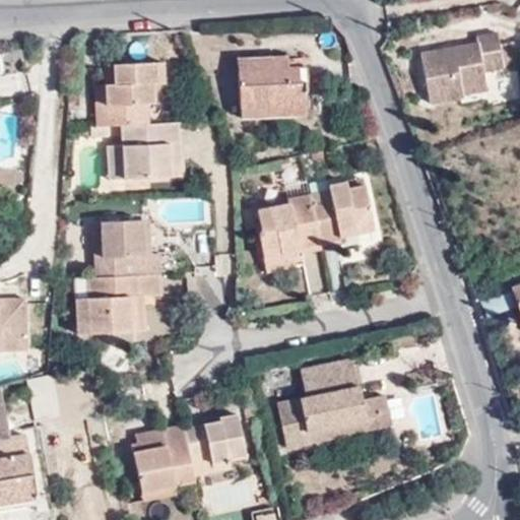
[(465,88),(489,85),(488,72),(505,68),(500,35),(479,38),(480,44),(425,55),(433,105),(467,96),(465,88)]
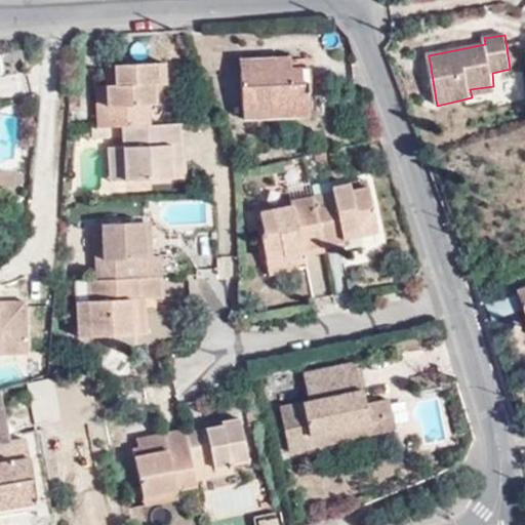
[(307,121),(304,62),(242,63),(243,123),(307,121)]
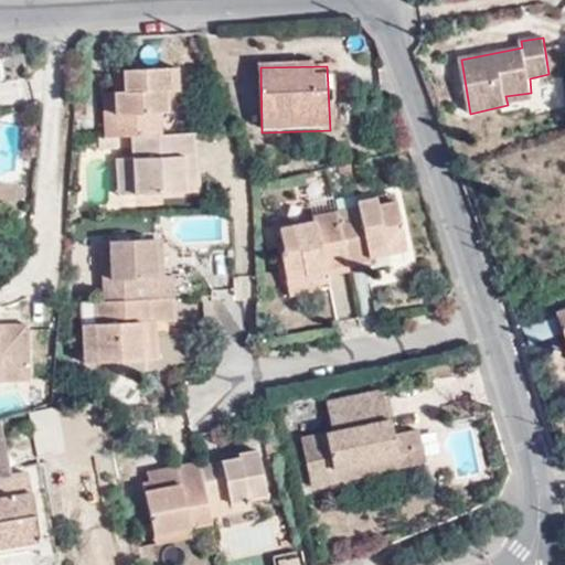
[(116,137),(131,137),(160,135),(159,114),(164,114),(179,92),(178,70),(124,71),(124,93),(115,93),(116,115),(105,116),(106,137),(116,137)]
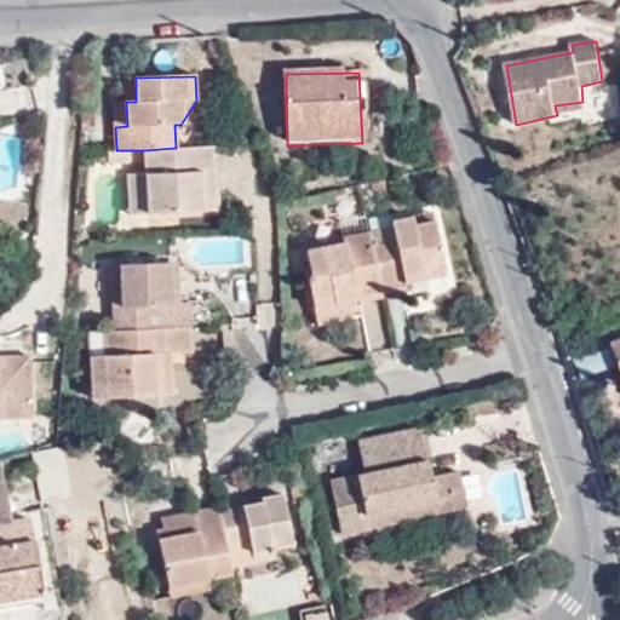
[(136,102),(136,78),(122,78),(124,102),(126,102),(136,102)]
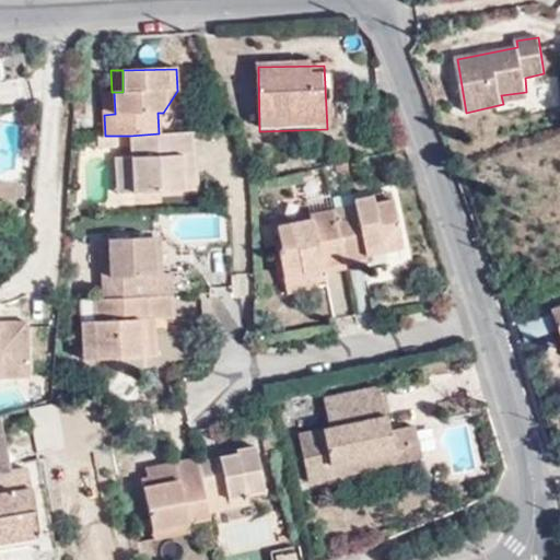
[(103,92),(104,115),(115,114),(114,92),(112,92),(103,92)]
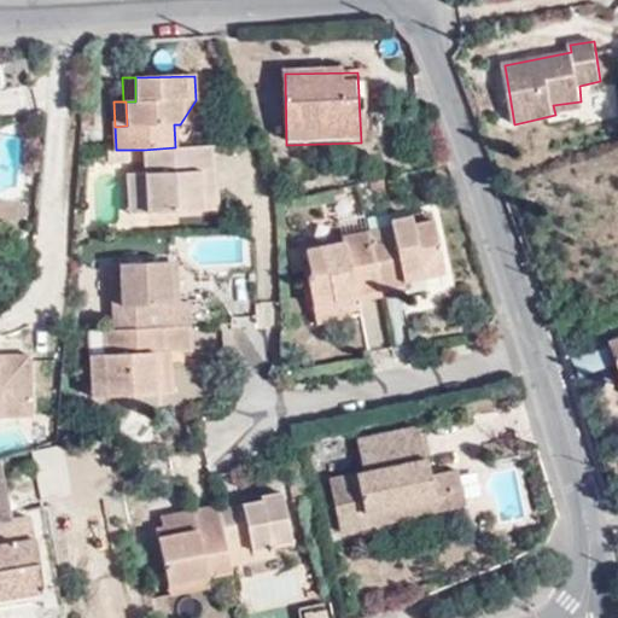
[(582,109),(581,101),(553,105),(555,115),(582,109)]
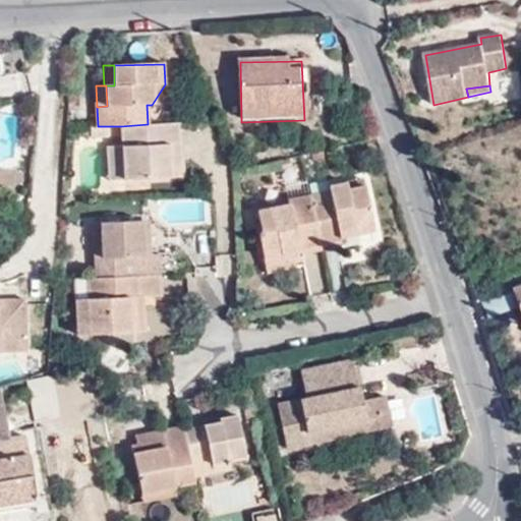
[(179,127),(121,130),(122,148),(123,181),(171,179),(171,145),(180,145),(179,127)]
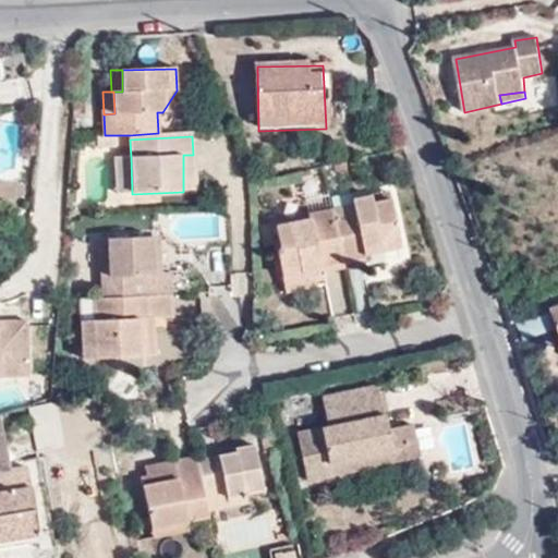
[(132,194),(131,158),(112,158),(114,194),(132,194)]
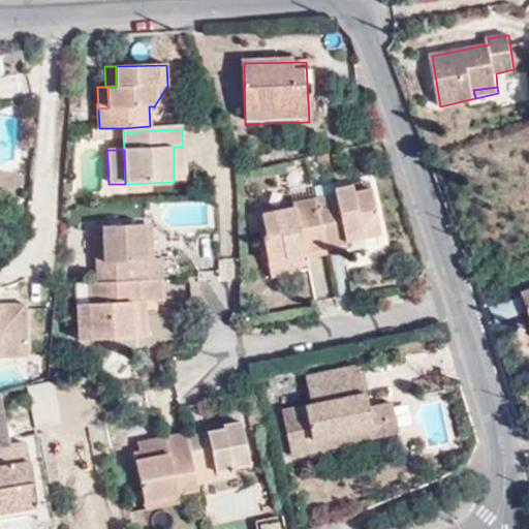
[(368,183),(351,186),(354,193),(369,190),(368,183)]
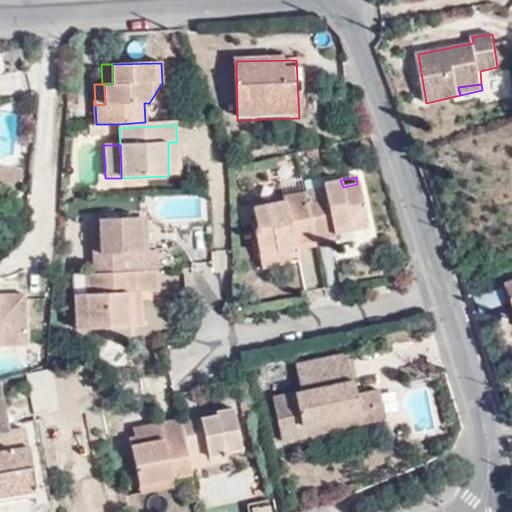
[(324,189),(305,193),(315,243),(333,239),(333,234),(331,227),(346,223),(348,231),(367,227),(357,184),(343,187),(340,180),(322,183),(324,189)]
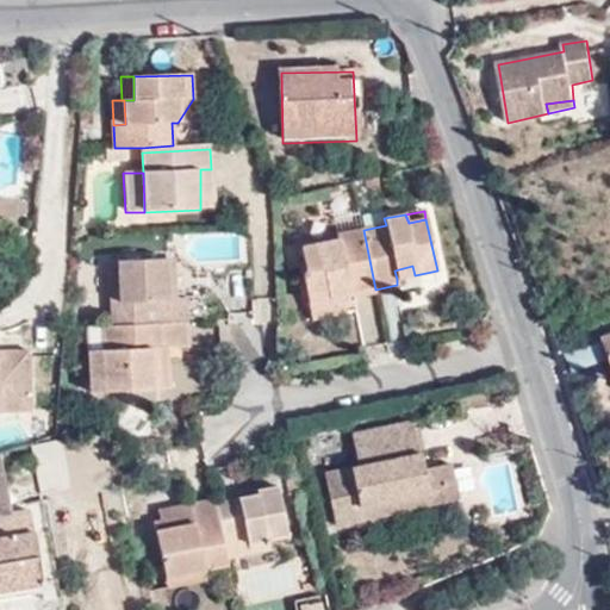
[(375,290),(363,230),(332,237),(334,242),(298,249),(312,316),(346,309),(343,296),(375,290)]
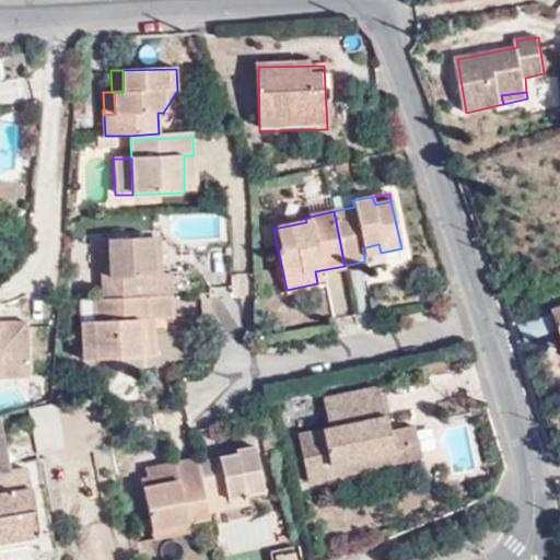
[(102,277),(103,300),(171,295),(171,275),(160,275),(154,276),(153,238),(109,240),(111,277),(102,277)]
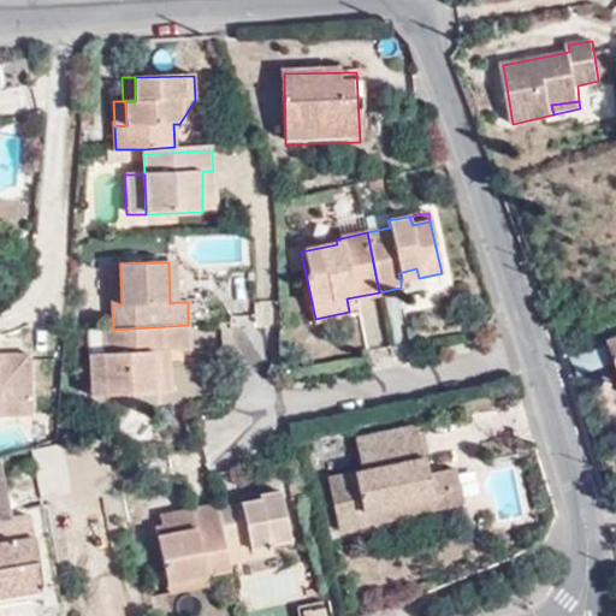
[(122,304),(120,264),(111,264),(112,304),(122,304)]
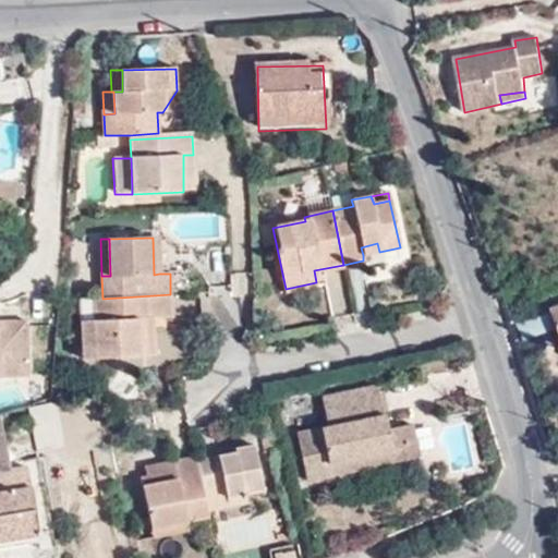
[(361,247),(363,255),(379,252),(377,243),(361,247)]
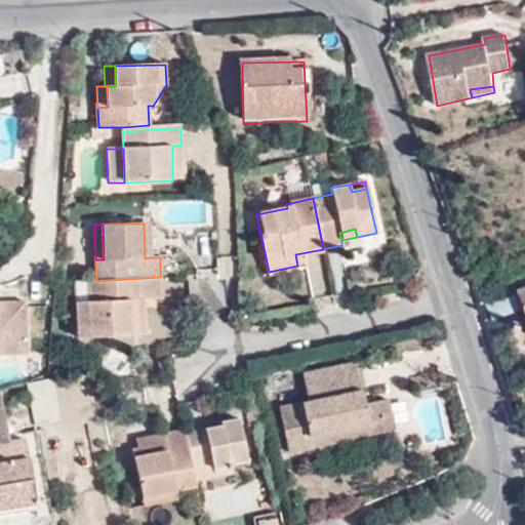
[(300,275),(297,266),(269,272),(271,281),(300,275)]
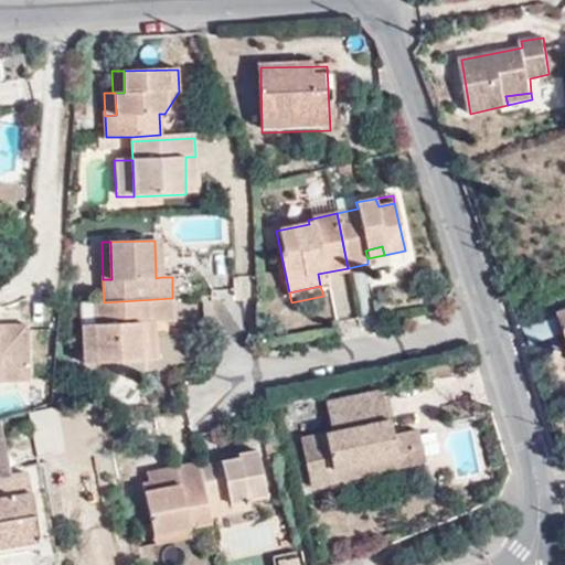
[(104,302),(82,304),(84,363),(158,360),(157,322),(174,322),(172,298),(104,302)]
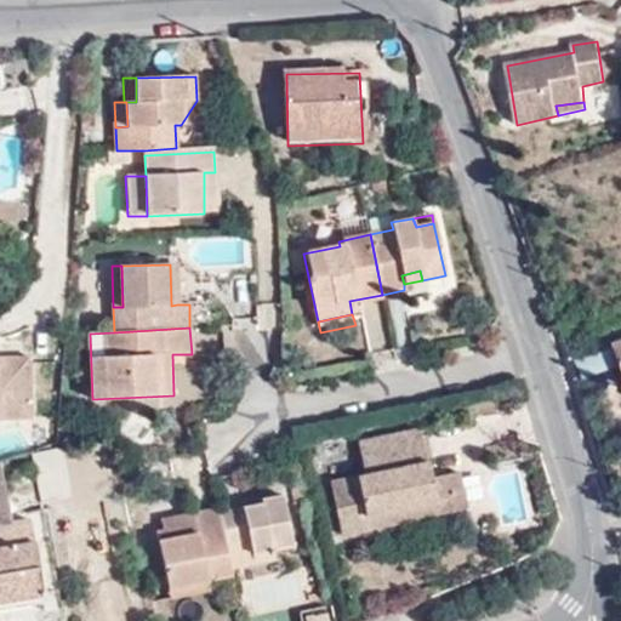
[(620,340),(609,345),(620,381),(620,340)]
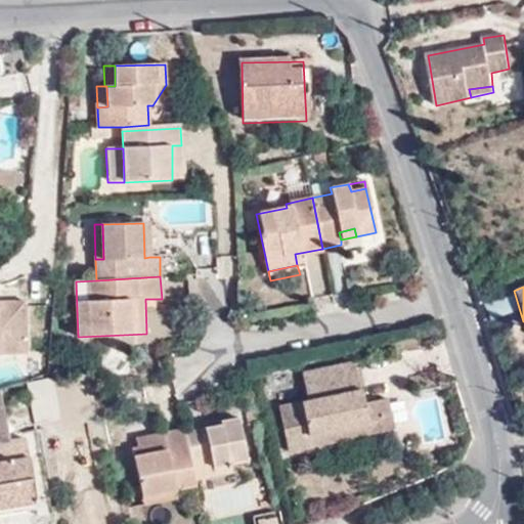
[(0,353),(28,353),(28,302),(0,302),(0,353)]
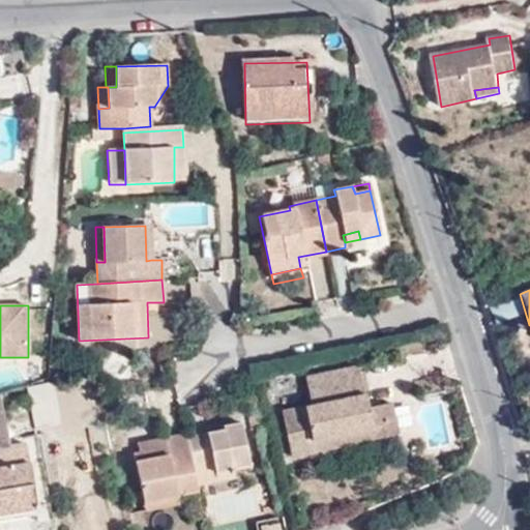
[(290,457),(314,451),(312,438),(372,427),(374,439),(396,435),(390,405),(367,408),(358,365),(305,377),(312,405),(282,411),(290,457)]
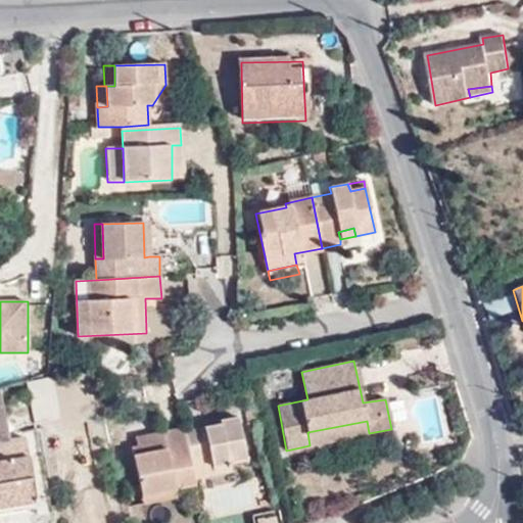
[(31,419),(56,418),(54,378),(29,379),(31,419)]
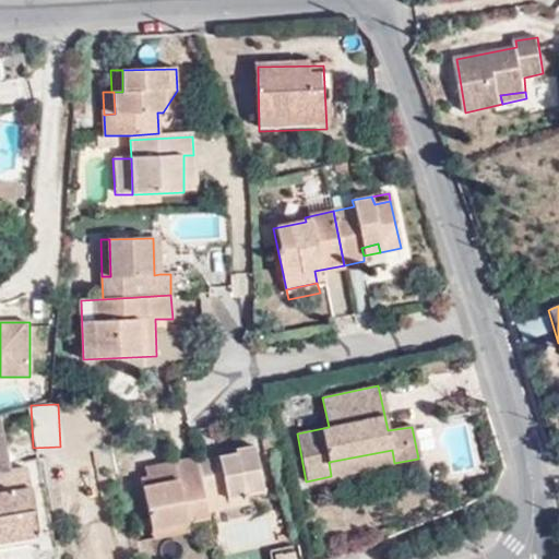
[(0,542),(32,537),(38,536),(27,468),(11,471),(2,417),(0,417),(0,542)]
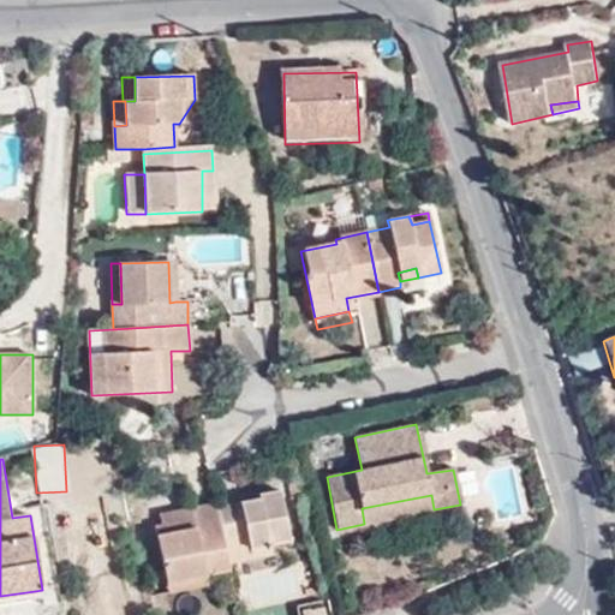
[(257,500),(220,507),(227,541),(248,536),(252,551),(275,547),(274,542),(291,539),(280,490),(256,495),(257,500)]
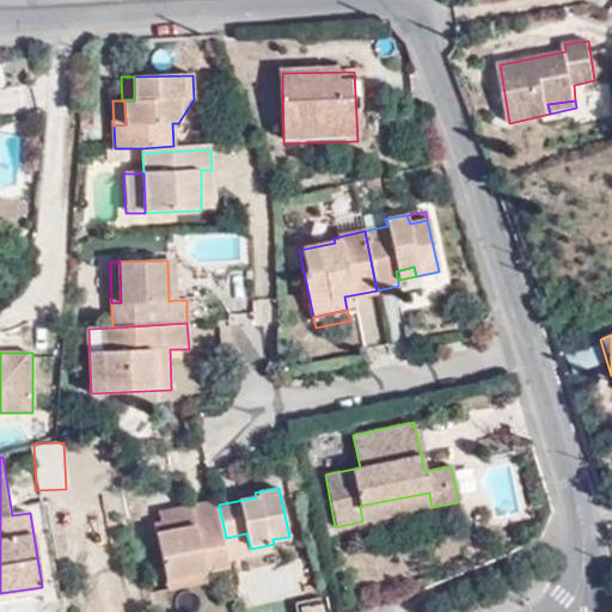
[(360,506),(362,521),(432,507),(429,493),(360,506)]
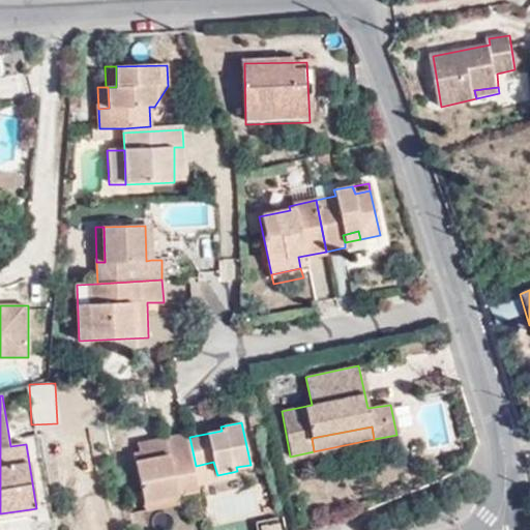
[(179,495),(200,491),(196,466),(189,437),(186,438),(185,435),(166,438),(170,455),(135,463),(142,503),(179,495)]
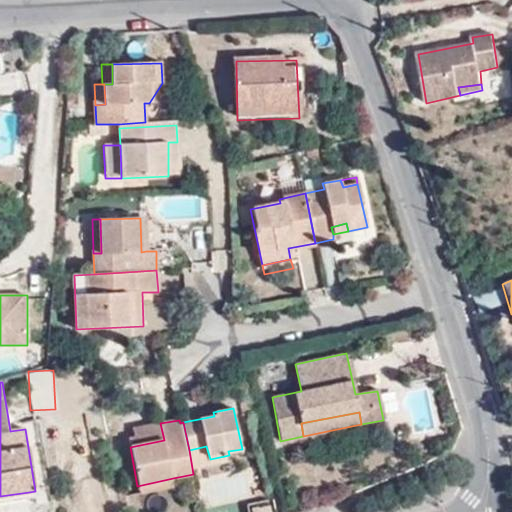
[(164,440),(160,423),(160,421),(132,428),(130,447),(164,440)]
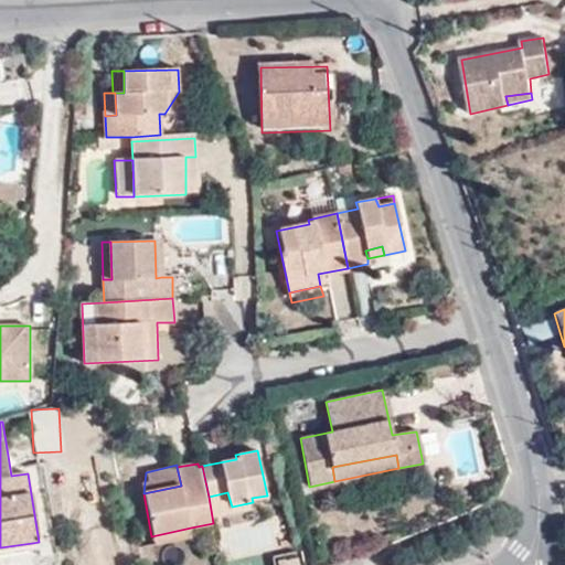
[(192,536),(191,528),(151,536),(155,545),(192,536)]
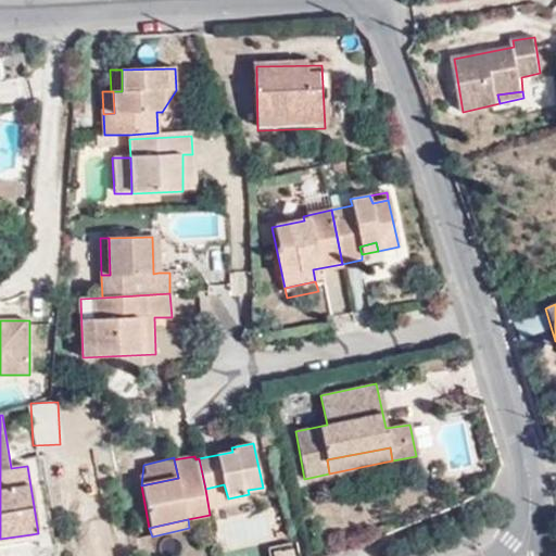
[(35,555),(32,534),(0,539),(0,555),(35,555)]
